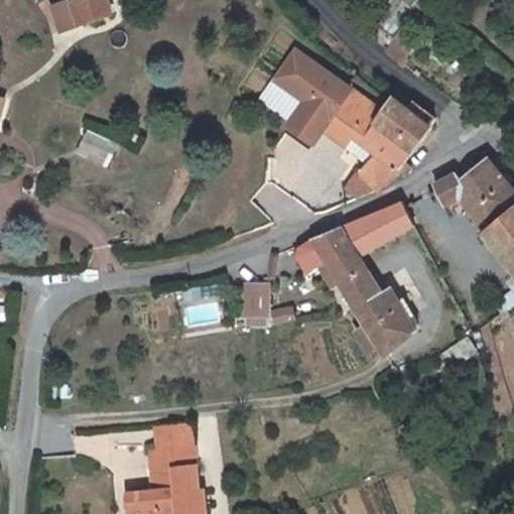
[(72,0),(80,22),(111,11),(107,0),(72,0)]
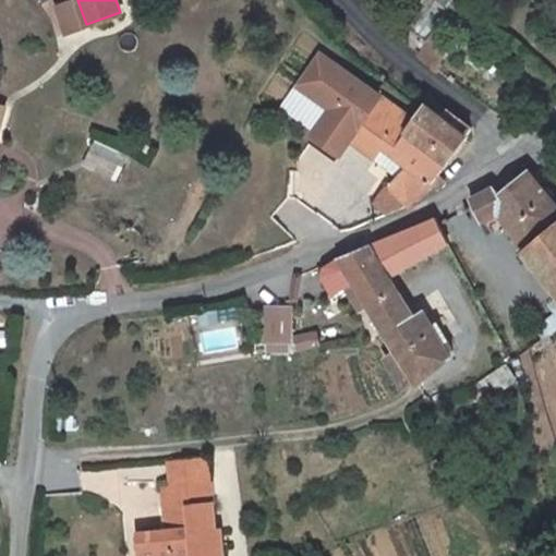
[(425,0),(406,26),(425,40),(415,53),(430,68),(435,71),(442,63),(438,60),(452,41),(444,35),(450,26),(439,19),(445,11),(431,0),(425,0)]
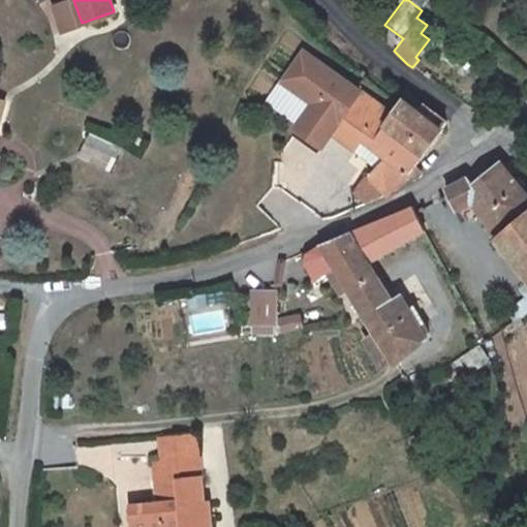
[(412,165),(422,153),(384,126),(393,115),(360,90),(329,131),(352,150),(353,150),(362,138),(385,156),(374,168),(367,177),(388,193),(408,173),(410,176),(413,177),(415,177),(417,176),(420,173),(419,169),(416,166),(412,165)]
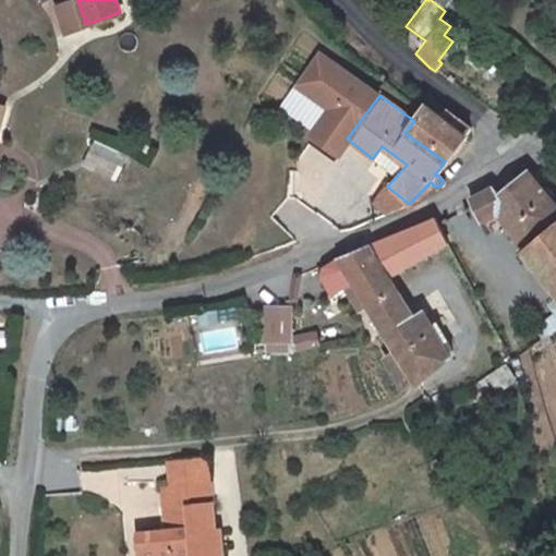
[(470,127),(447,111),(442,117),(425,105),(414,121),(406,133),(445,161),(466,135),(464,134),(470,127)]
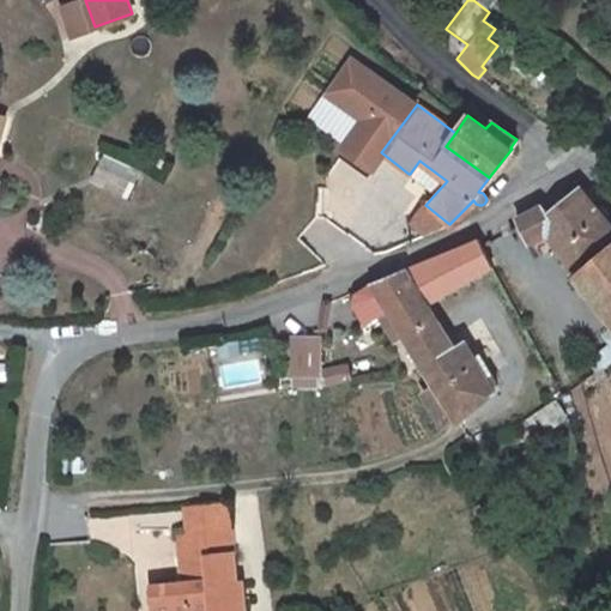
[(292,126),(282,121),(277,129),(289,135),(292,126)]
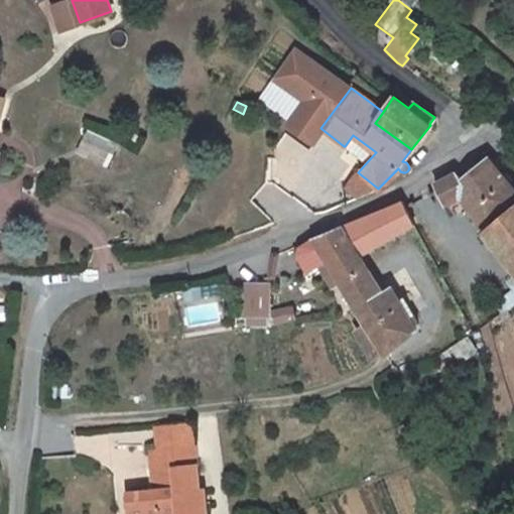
[(117,140),(89,127),(85,137),(112,150),(117,140)]
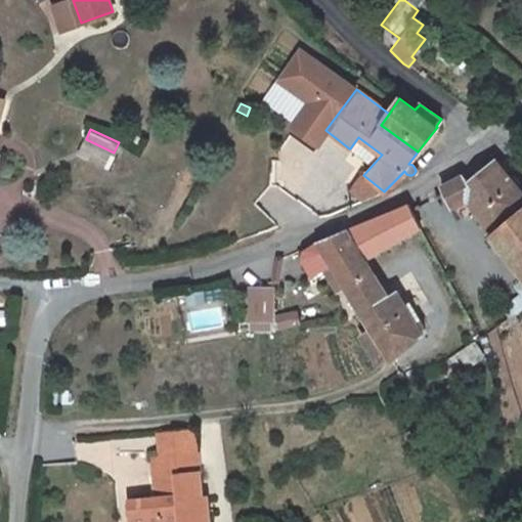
[(350,148),(349,148),(348,149),(371,167),(382,155),(358,137),(350,148)]
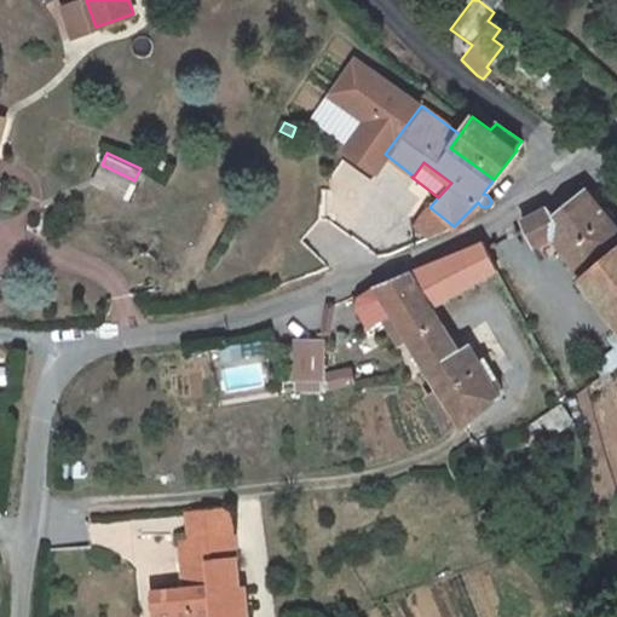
[(616,228),(609,218),(612,214),(604,205),(600,208),(583,188),(563,205),(560,201),(519,220),(532,244),(551,235),(584,276),(581,278),(616,321),(616,228)]
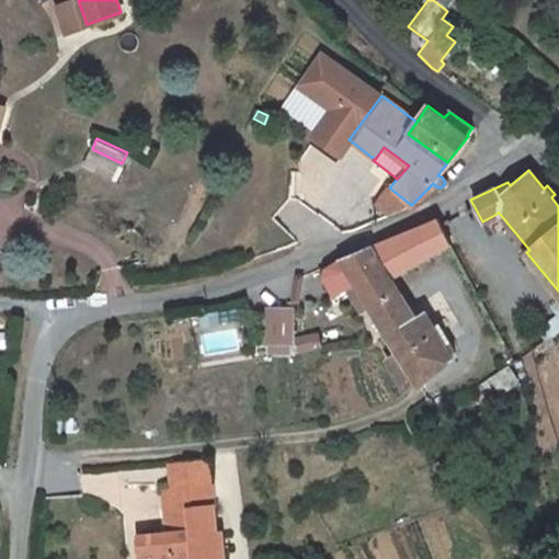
[(411,205),(389,187),(377,203),(390,214),(411,205)]
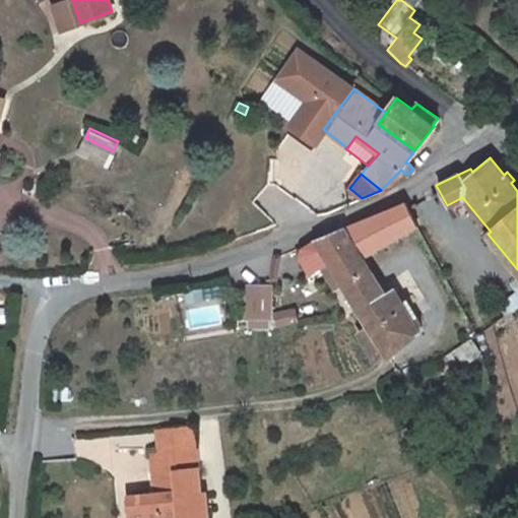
[(404,201),(341,228),(361,257),(362,256),(416,224),(404,201)]
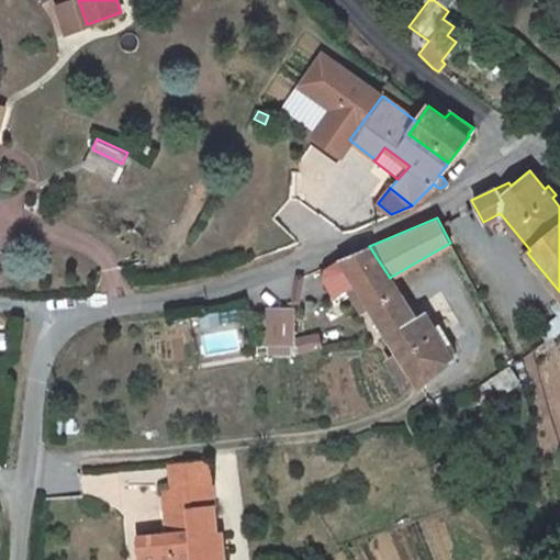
[(338,270),(345,267),(356,283),(349,288),(364,310),(370,305),(390,338),(416,317),(391,277),(390,278),(369,246),(339,258),(333,261),(338,270)]
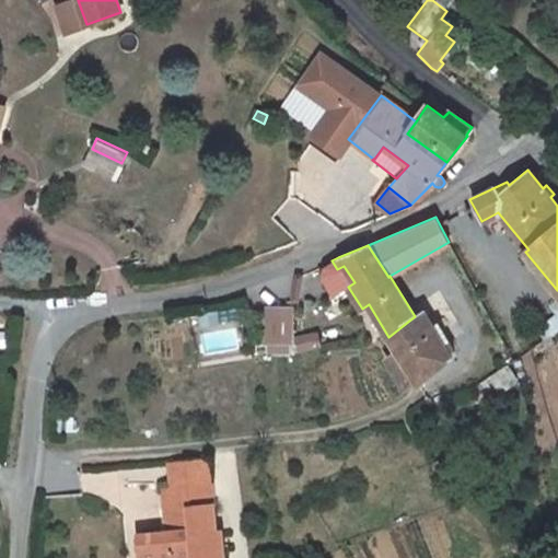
[(348,287),(355,282),(344,266),(337,269),(332,260),(316,267),(334,295),(348,287)]
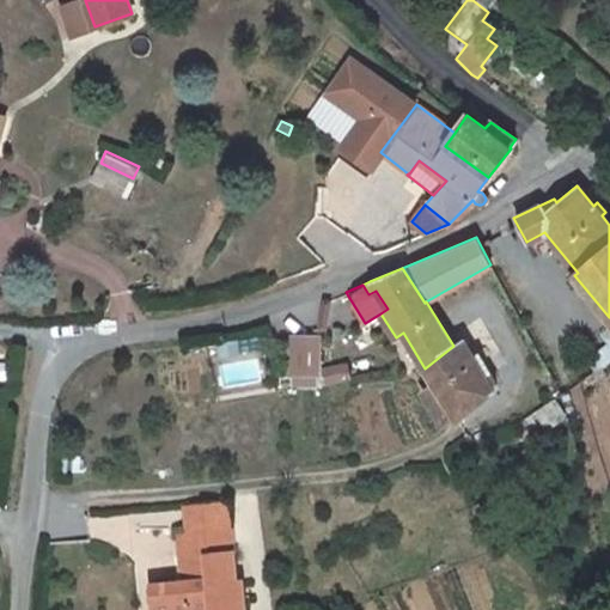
[(317,372),(317,336),(291,337),(290,373),(292,373),(316,372),(317,372)]
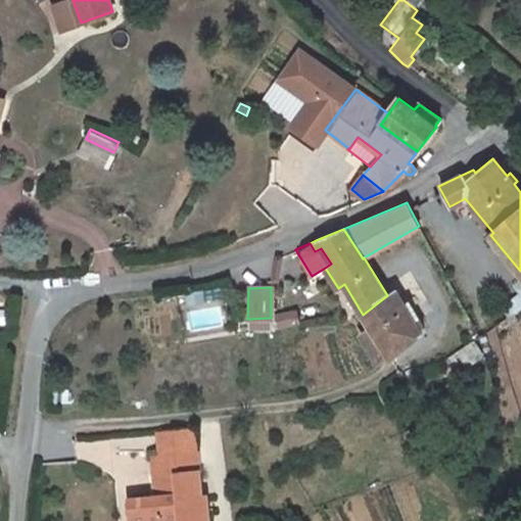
[(395,289),(387,295),(363,315),(371,327),(383,348),(379,350),(384,360),(389,357),(390,359),(422,333),(420,330),(425,327),(419,318),(414,320),(408,310),(395,289)]
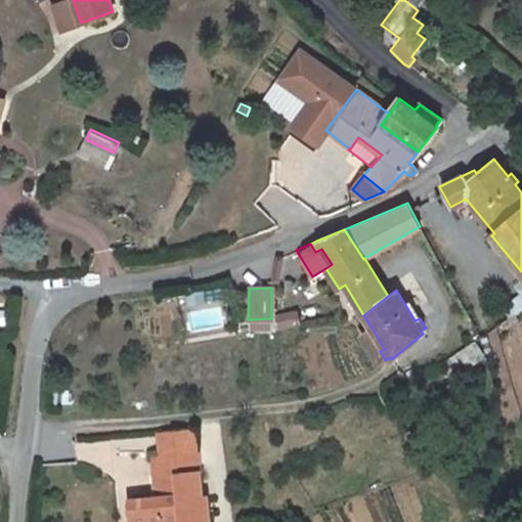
[(521,292),(510,303),(517,311),(521,307),(521,292)]
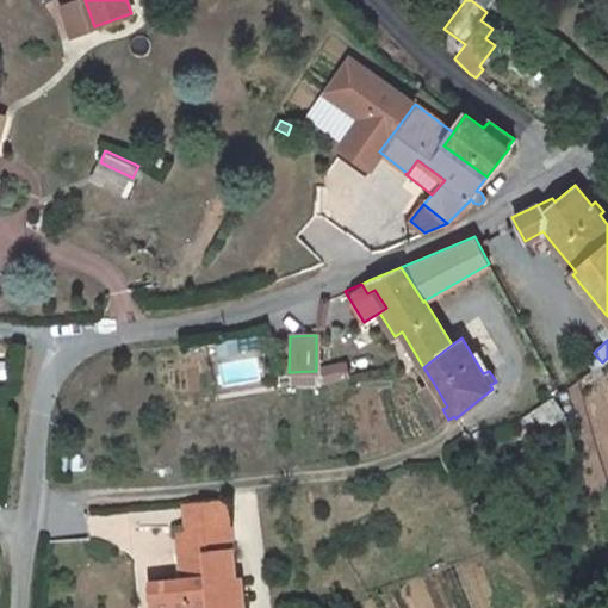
[(483,373),(489,371),(481,358),(476,361),(483,373)]
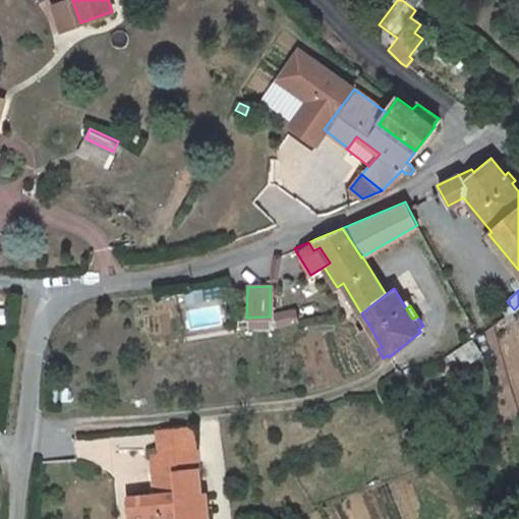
[(277,325),(295,320),(293,309),(275,314),(277,325)]
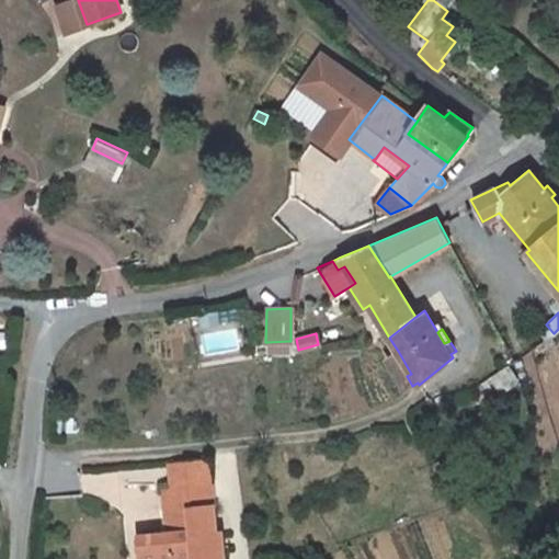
[(289,341),(267,342),(267,351),(288,350),(289,341)]
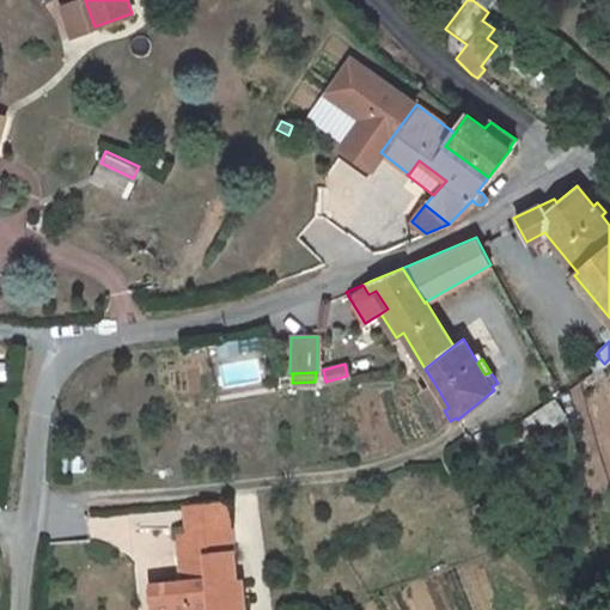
[(565,415),(554,398),(537,410),(548,426),(565,415)]
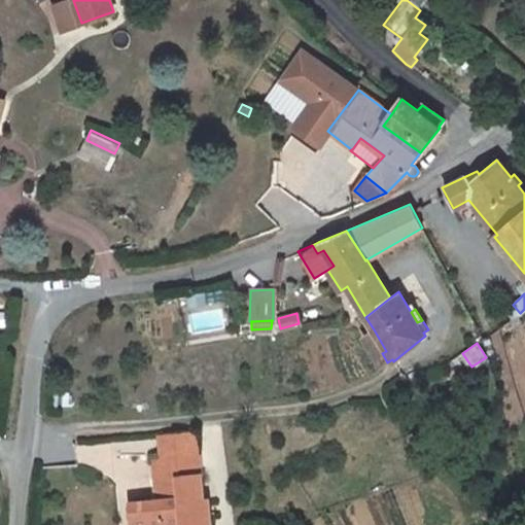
[(417,439),(413,430),(399,435),(404,444),(417,439)]
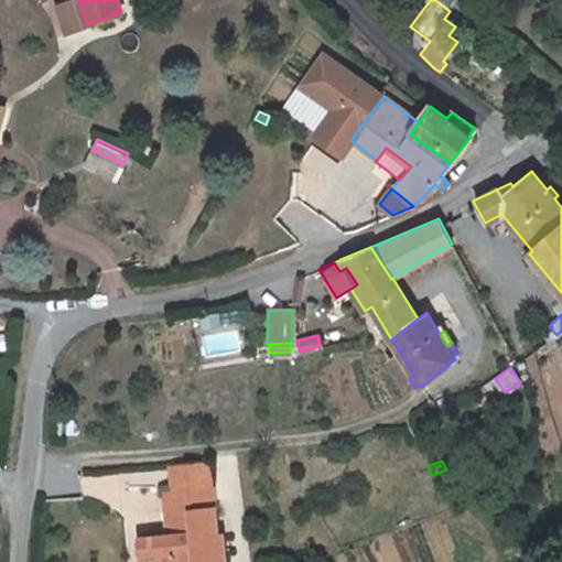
[(168,492),(209,487),(207,462),(164,466),(168,492)]
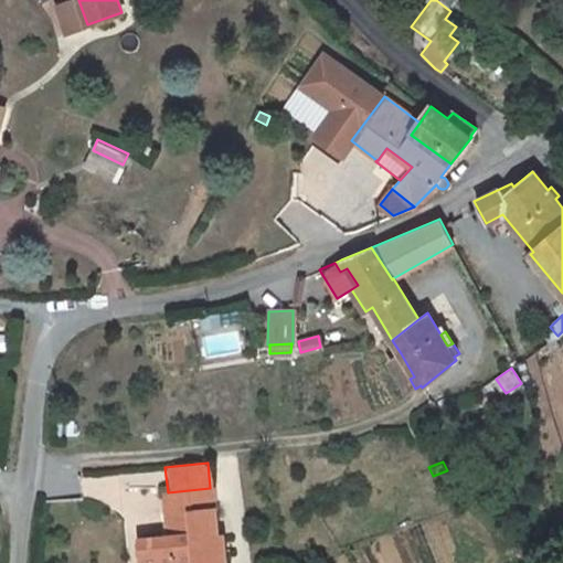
[(139,539),(140,562),(222,562),(220,537),(214,537),(210,488),(168,492),(172,535),(139,539)]
